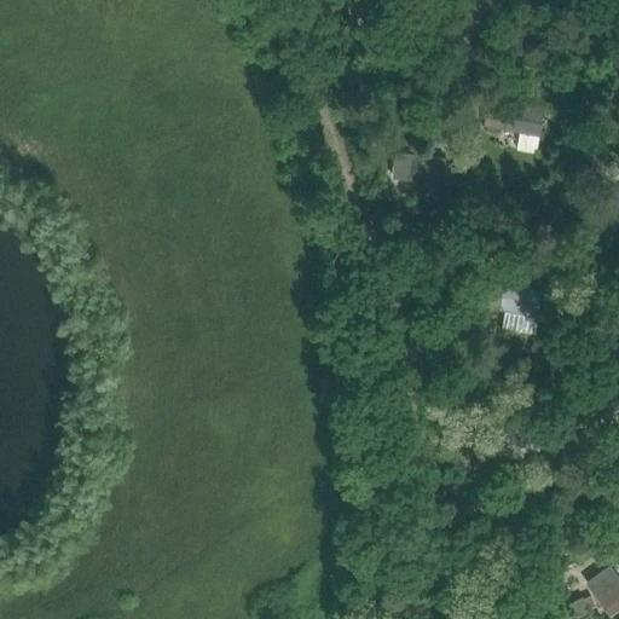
[(387,0),(350,0),(351,13),(369,13),(388,12),(387,0)]
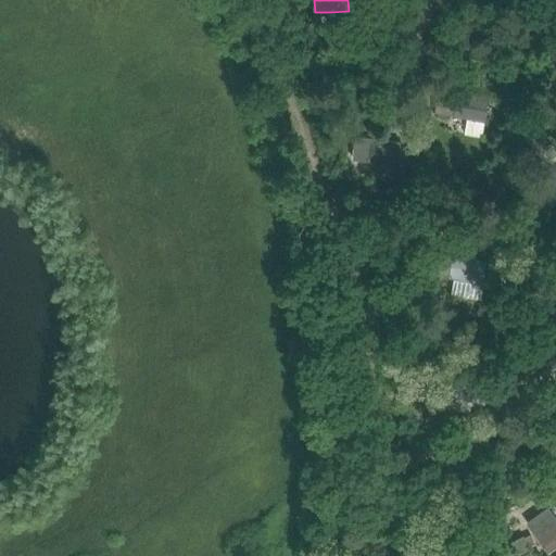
[(514,60),(502,68),(508,78),(521,71),(514,60)]
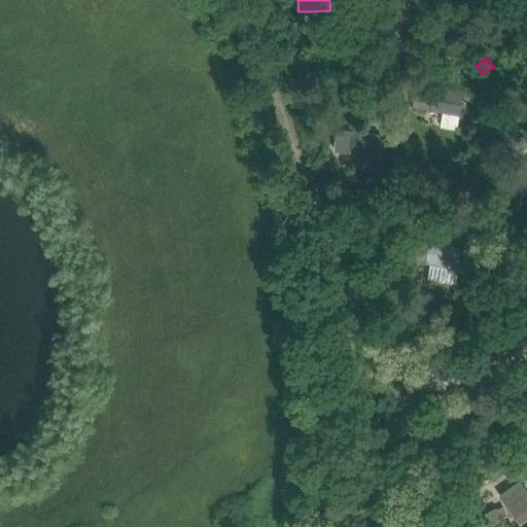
[(456,112),(460,90),(417,82),(412,105),(456,112)]
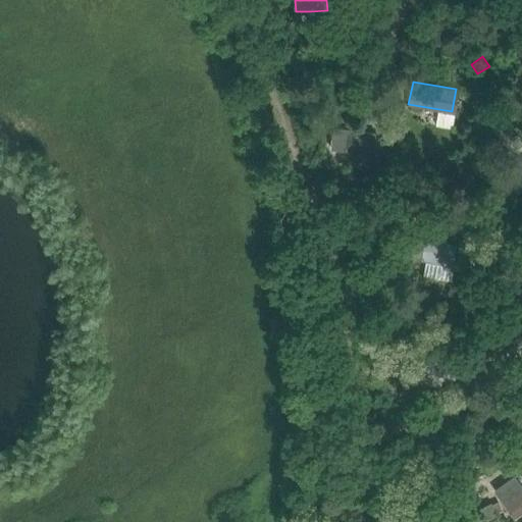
[(365,108),(364,117),(376,119),(378,109),(365,108)]
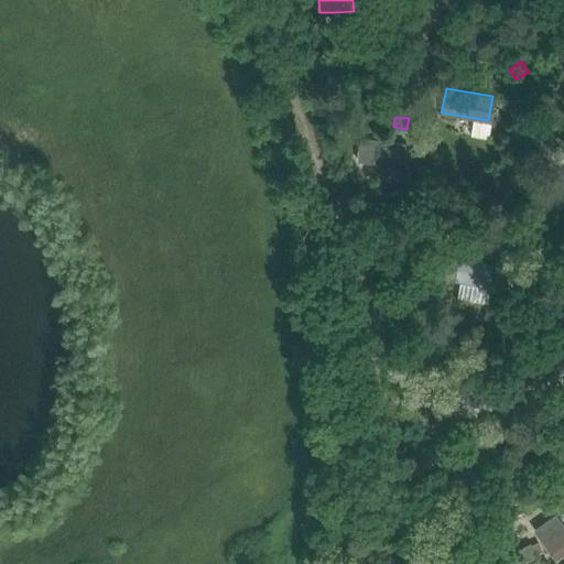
[(403,166),(407,142),(360,137),(357,161),(403,166)]
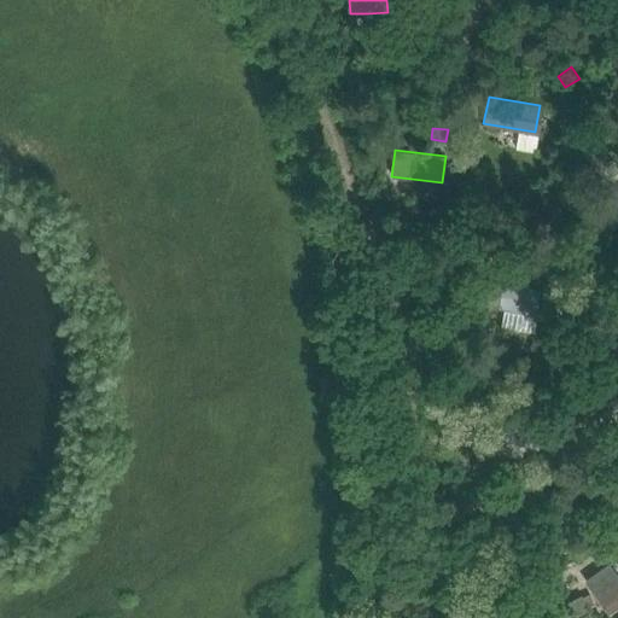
[(611,176),(617,170),(617,164),(614,159),(605,167),(611,176)]
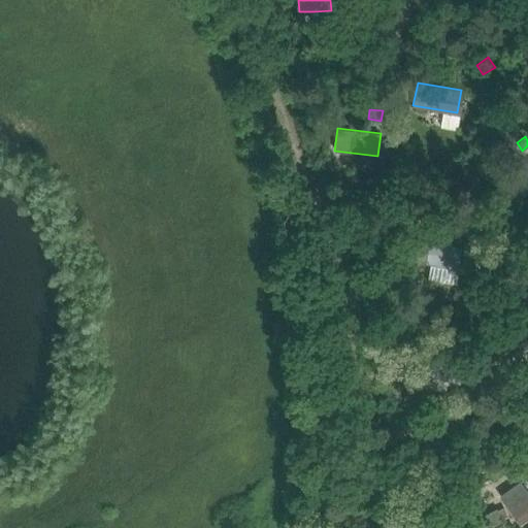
[(421,240),(418,257),(428,259),(427,261),(458,266),(461,245),(431,241),(421,240)]
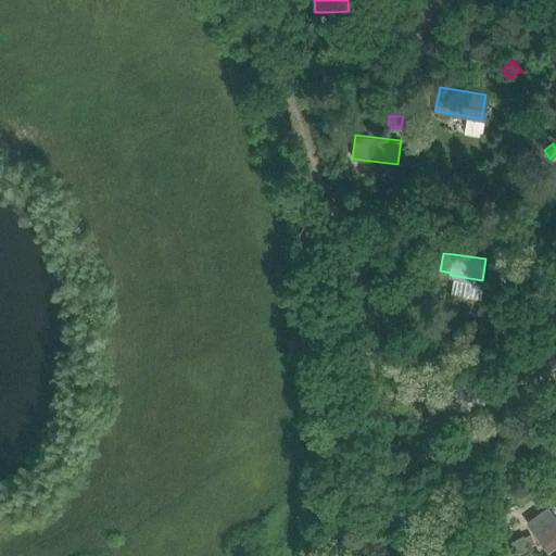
[(542,555),(555,544),(555,512),(546,519),(533,502),(513,518),(542,555)]
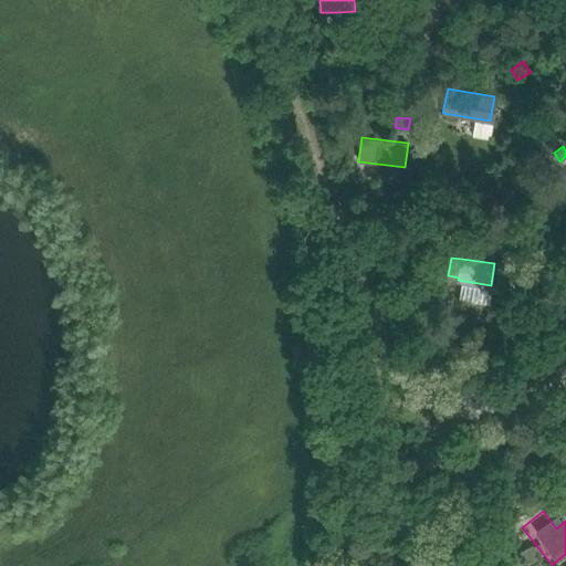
[(532,545),(520,552),(526,564),(538,557),(532,545)]
